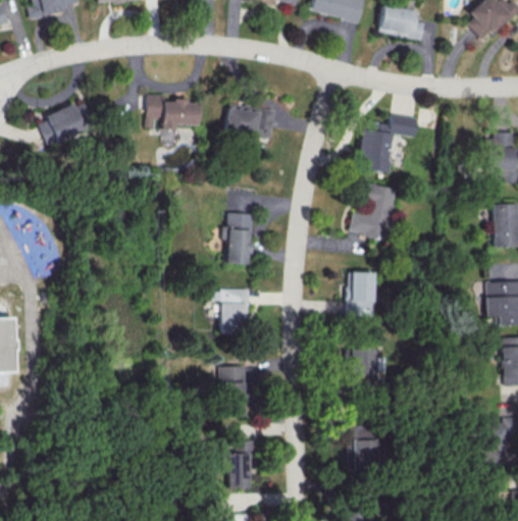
[(31,0),(33,4),(27,5),(30,18),(65,11),(63,5),(79,2),(78,0),(31,0)]
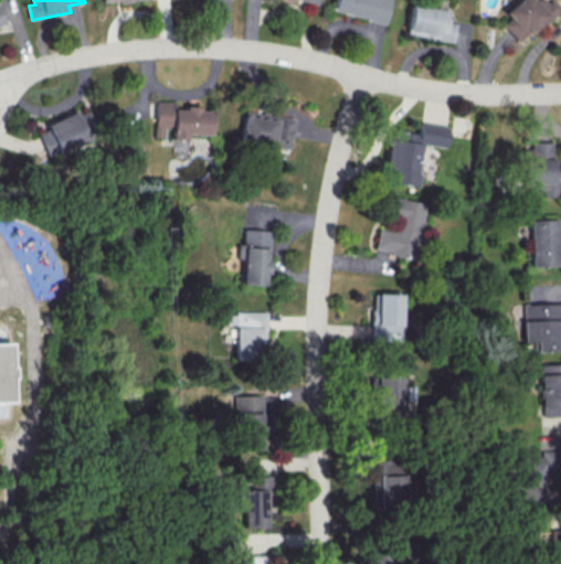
[(337,0),(335,12),(389,24),(393,0),(337,0)]
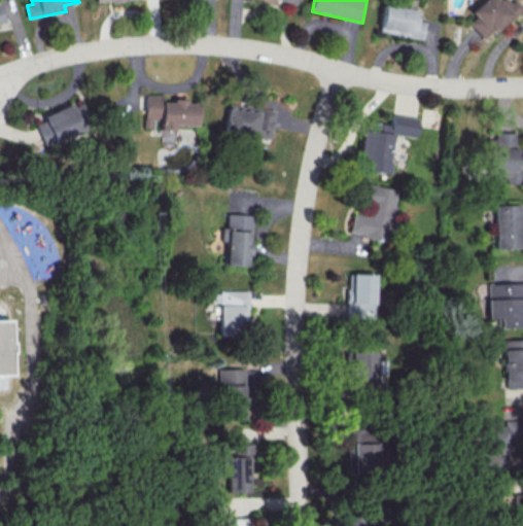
[(413,0),(387,0),(382,33),(425,40),(428,23),(422,22),(424,9),(419,8),(420,1),(413,0)]
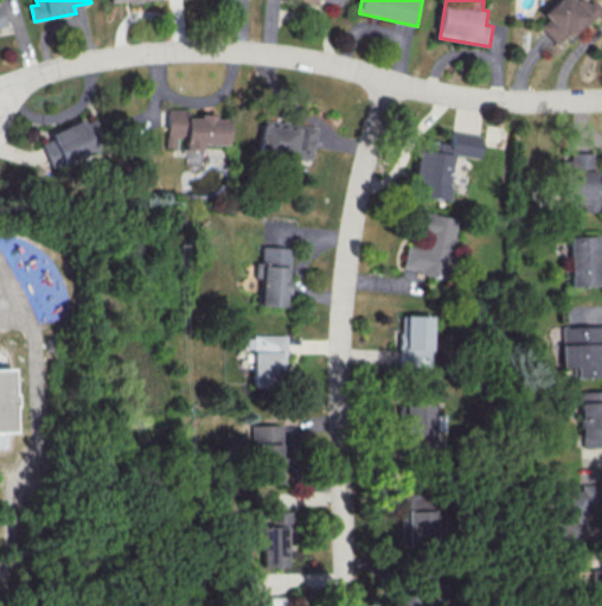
[(562,48),(601,12),(601,10),(593,0),(580,0),(577,2),(574,0),(558,0),(544,14),(549,20),(542,27),(562,48)]
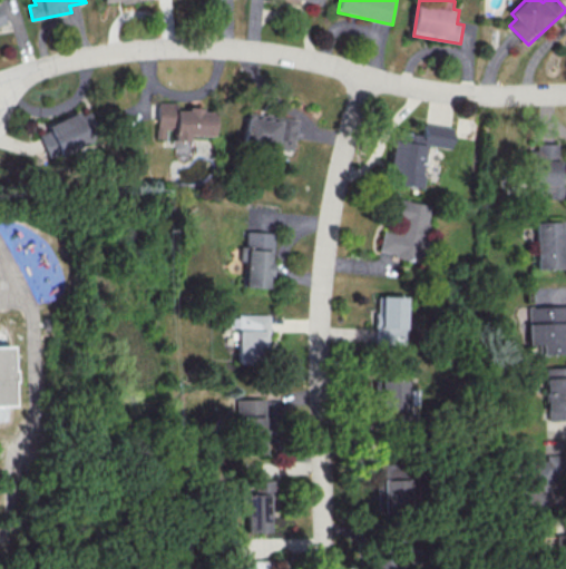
[(217,113),(204,111),(205,107),(191,107),(191,111),(181,111),(181,104),(160,102),(159,139),(169,139),(169,130),(177,131),(177,140),(192,140),(192,136),(216,137),(217,113)]
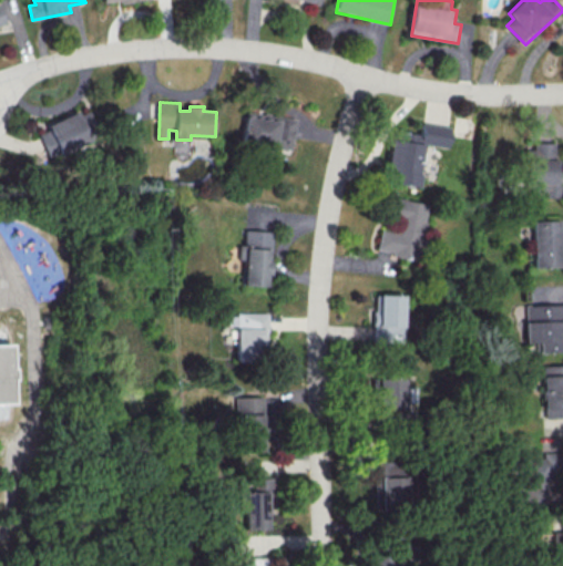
[(91,112),(82,115),(81,112),(40,129),(52,160),(94,143),(89,129),(96,125),(91,112)]
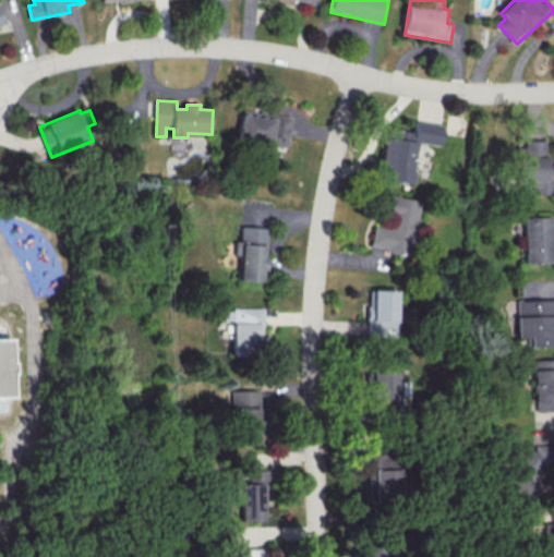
[(294,119),(245,111),(241,141),(290,147),(294,119)]
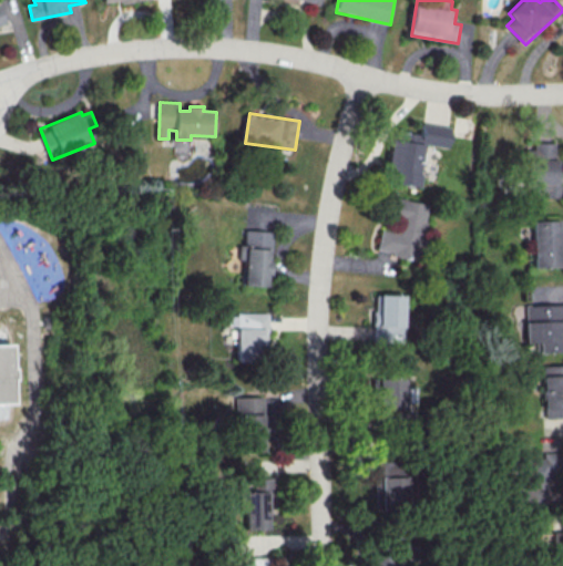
[(453,129),(425,124),(422,136),(395,132),(388,183),(420,187),(427,144),(450,148),(453,129)]
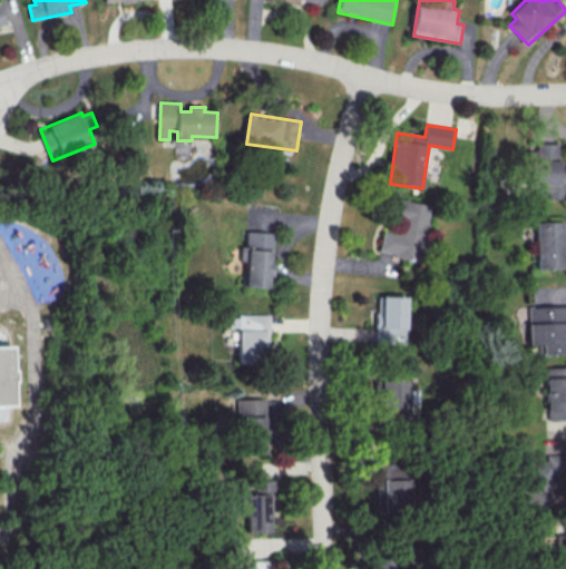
[(560,145),(539,145),(539,150),(530,150),(529,195),(553,195),(553,199),(565,199),(565,160),(559,160),(560,145)]
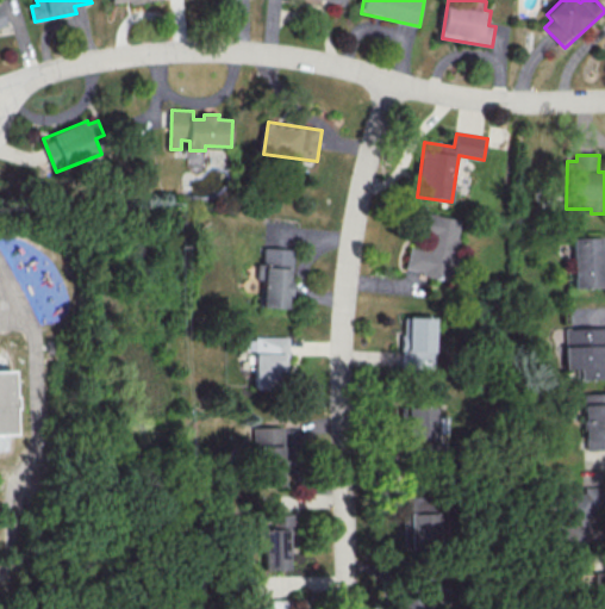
[(407,272),(451,279),(462,219),(424,212),(418,249),(411,248),(407,272)]
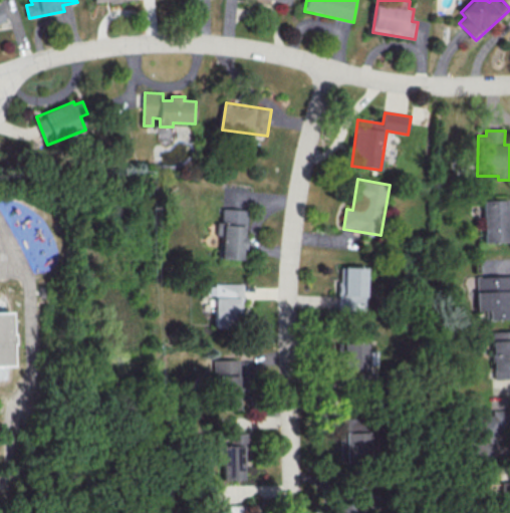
[(485,201),(486,243),(509,242),(509,200),(485,201)]
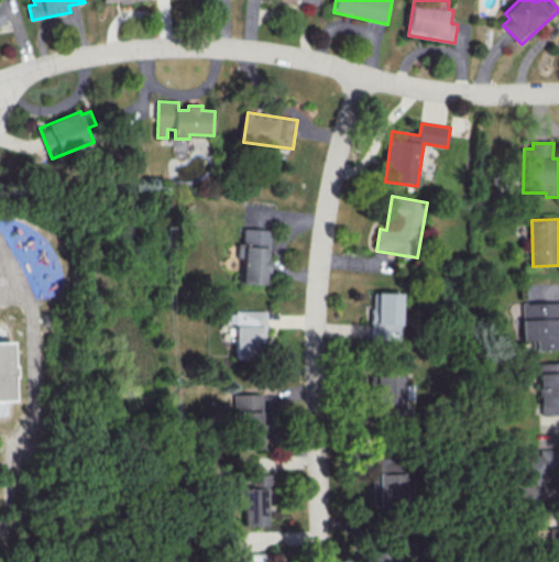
[(273,230),(248,229),(245,284),(271,285),(273,230)]
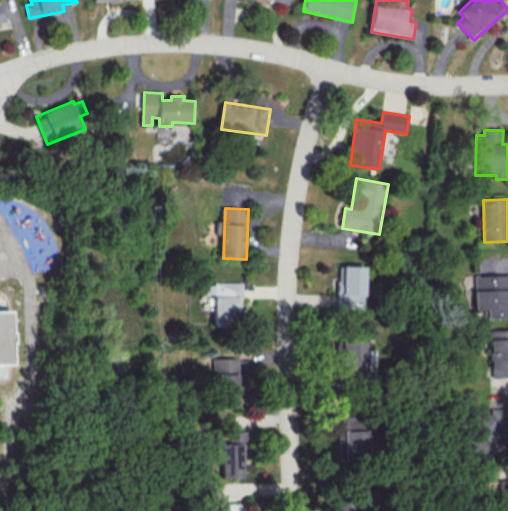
[(366,267),(340,266),(339,310),(365,311),(366,267)]
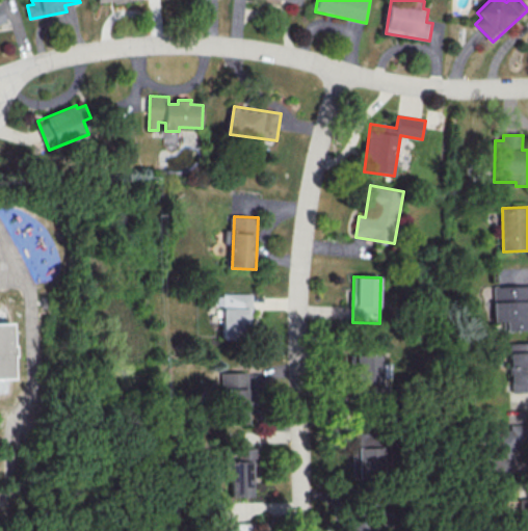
[(527,286),(495,287),(495,322),(507,322),(507,332),(527,330),(527,286)]
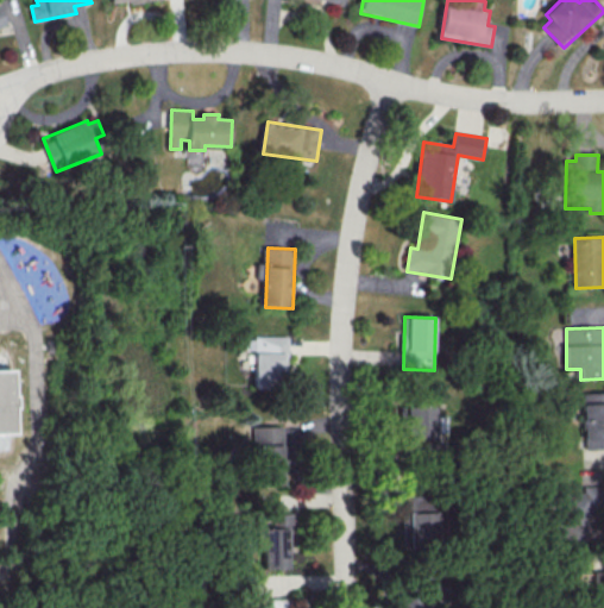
[(291,337),(258,337),(258,346),(253,346),(253,349),(259,349),(258,388),(290,389),(291,337)]
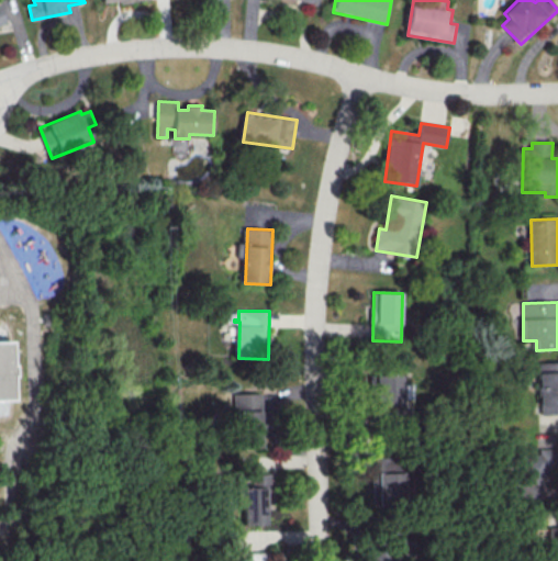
[(0,343),(13,343),(14,366),(17,366),(17,372),(17,379),(14,379),(15,402),(0,402),(0,343)]
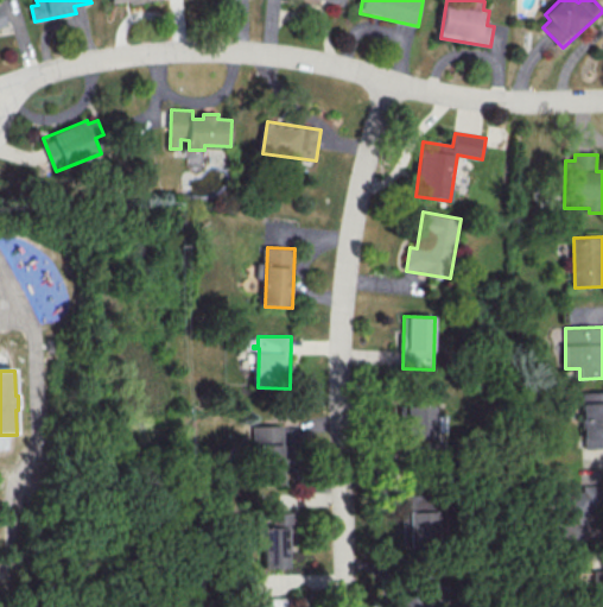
[(602,392),(584,393),(585,449),(602,448),(602,392)]
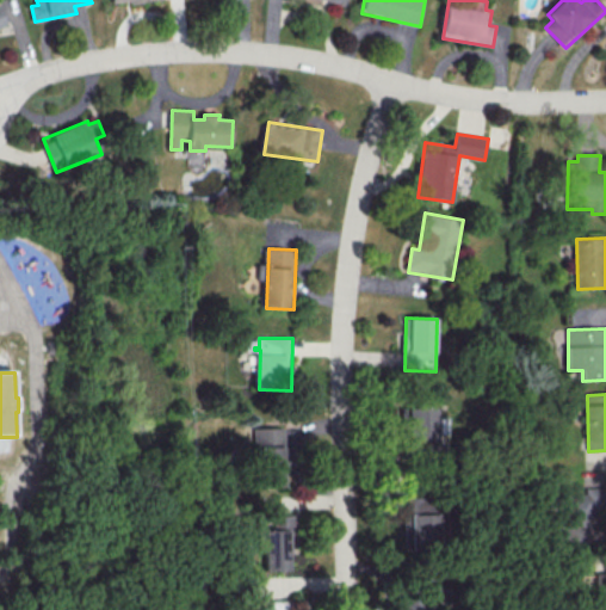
[(439,408),(410,407),(409,444),(438,444),(439,408)]
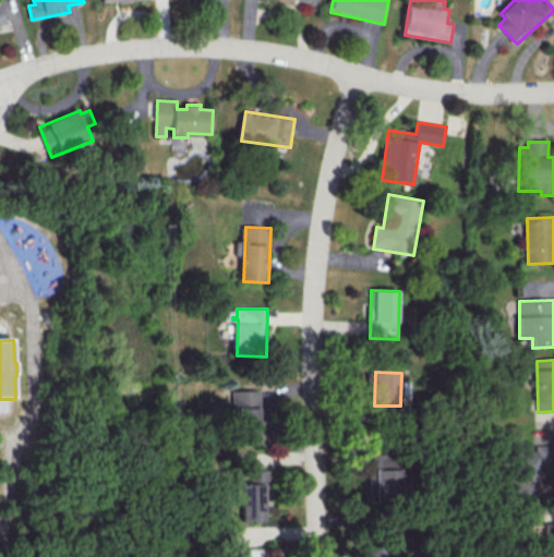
[(262,446),(263,391),(237,391),(236,445),(262,446)]
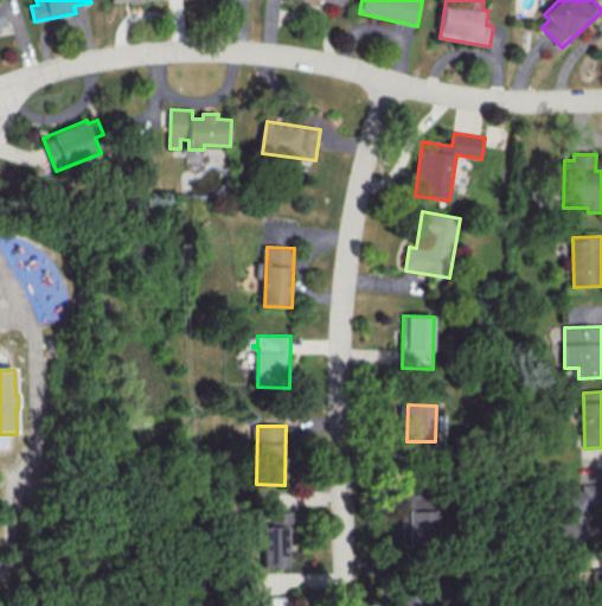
[(562,491),(562,541),(594,541),(595,491),(562,491)]
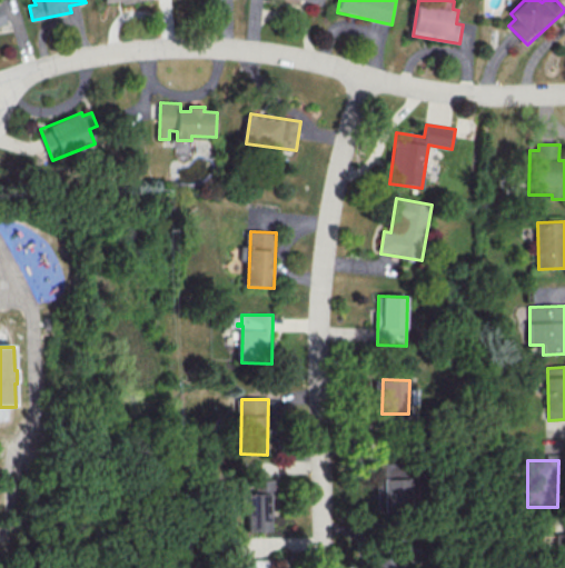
[(384,479),(384,509),(410,509),(410,479),(384,479)]
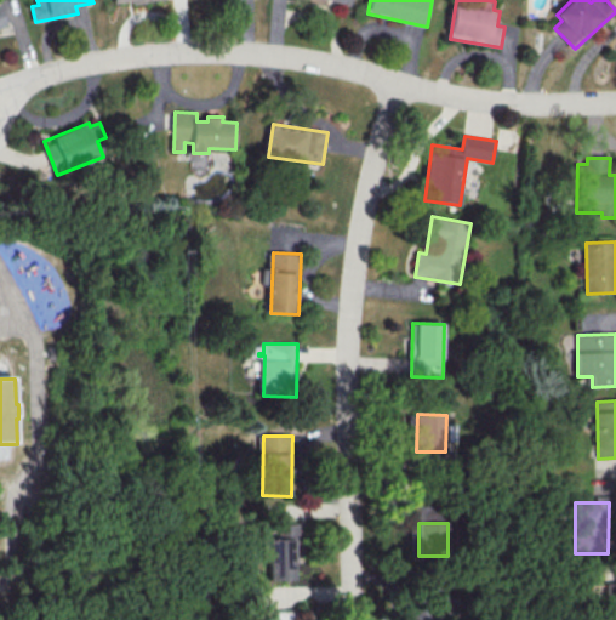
[(272,581),(296,580),(296,566),(300,566),(300,539),(271,540),(272,581)]
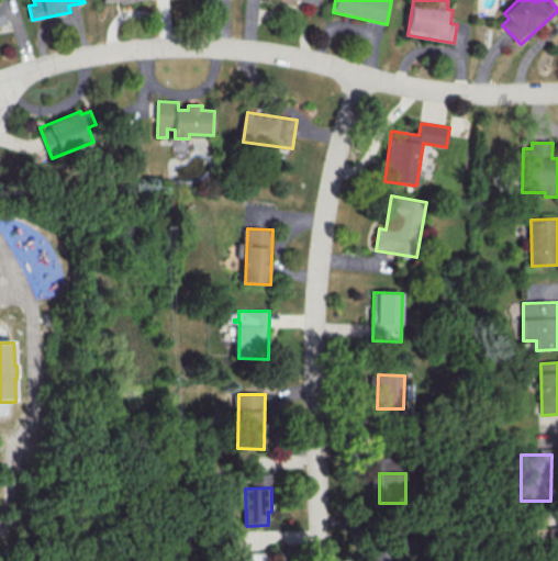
[(557,528),(544,528),(543,560),(557,560),(557,528)]
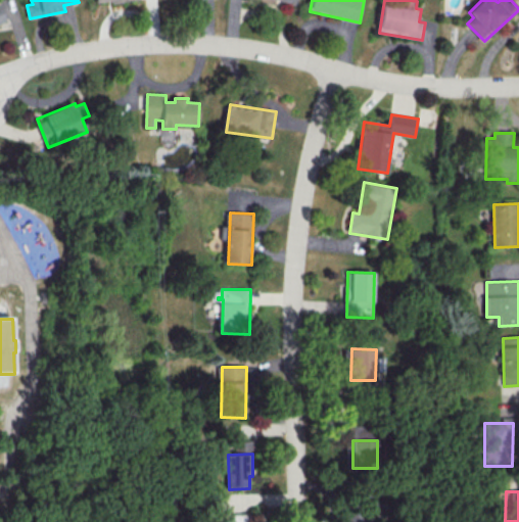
[(378,521),(379,495),(350,494),(349,521),(378,521)]
